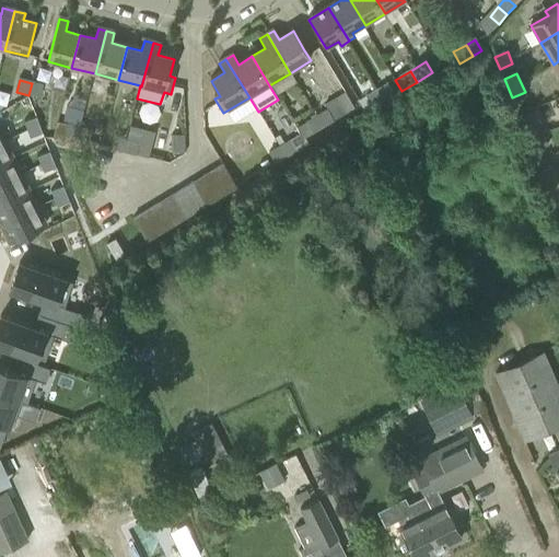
[(32,83),(28,95),(41,99),(44,86),(32,83)]
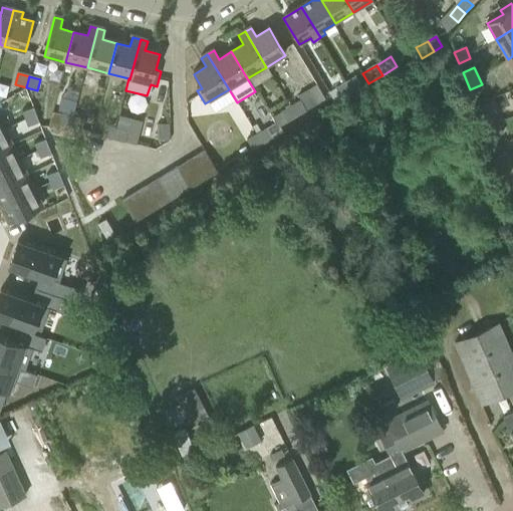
[(356,77),(345,83),(351,93),(361,87),(356,77)]
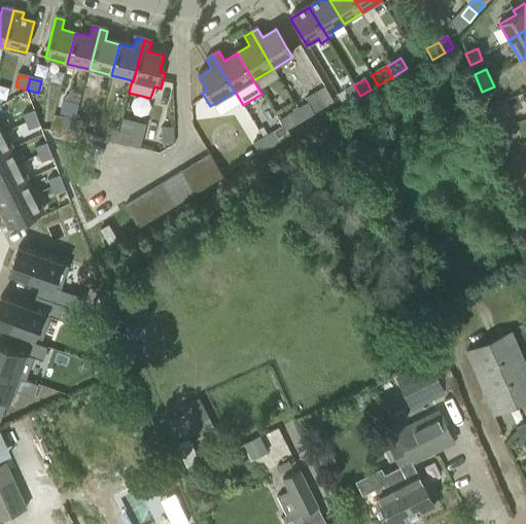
[(360,96),(354,85),(344,92),(351,102),(360,96)]
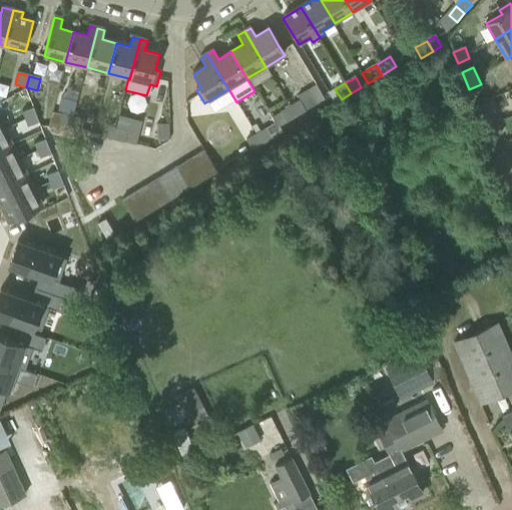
[(472,95),(483,90),(481,84),(469,89),(472,95)]
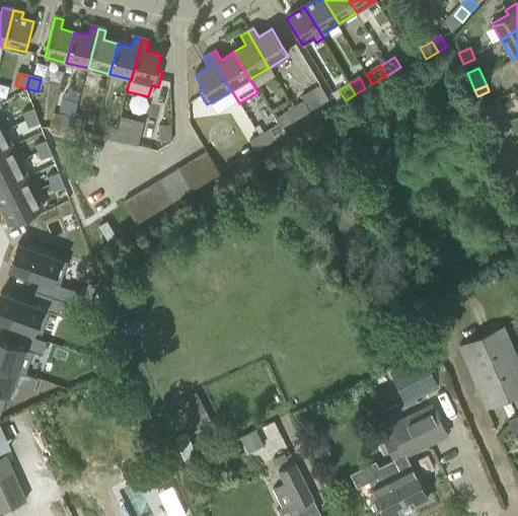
[(309,106),(324,103),(321,88),(305,91),(309,106)]
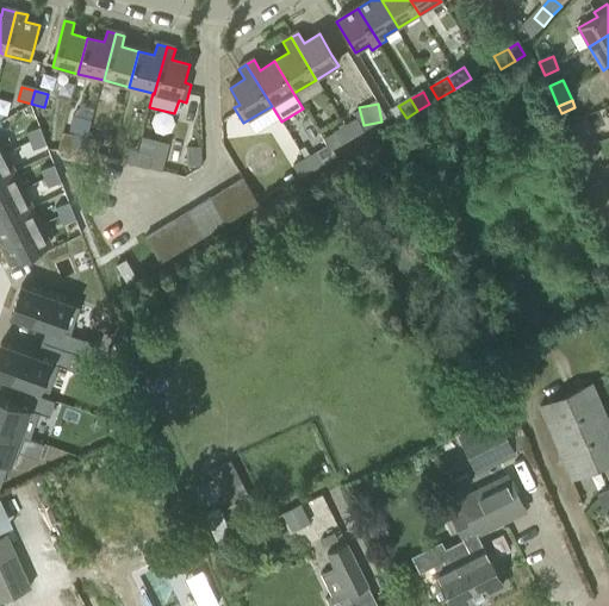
[(84,105),(80,118),(92,122),(95,108),(84,105)]
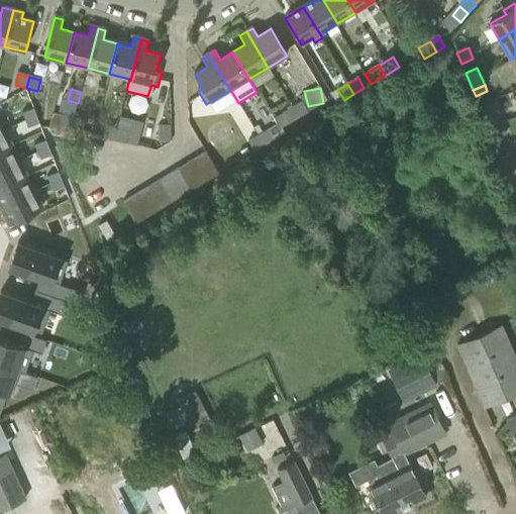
[(62,100),(59,112),(74,117),(78,104),(62,100)]
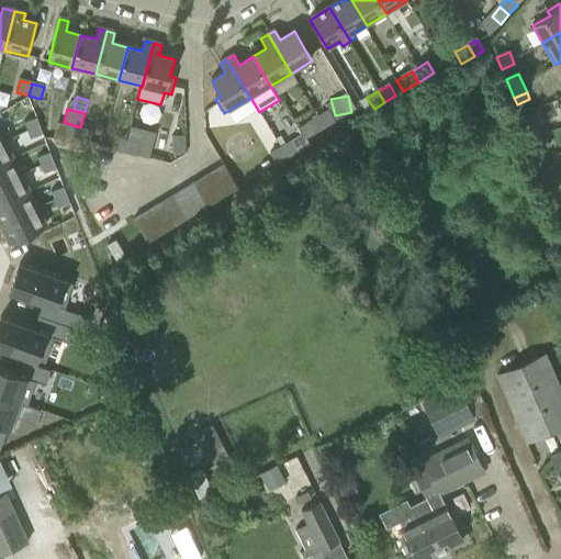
[(328,111),(318,118),(325,129),(336,122),(328,111)]
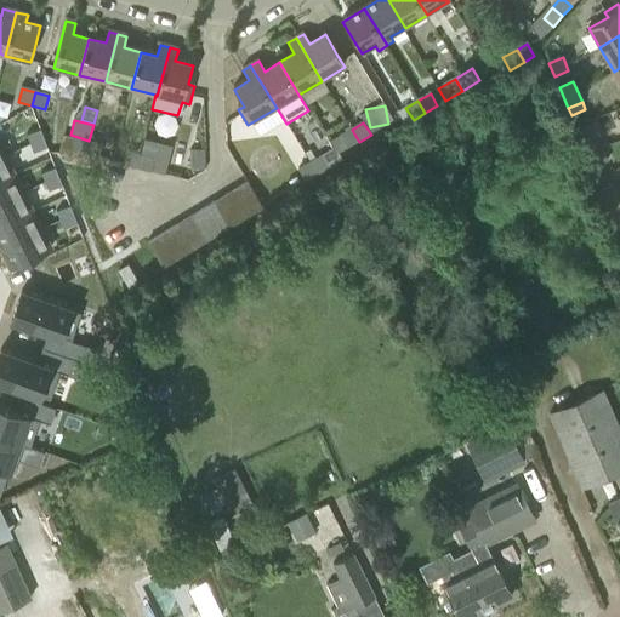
[(359,142),(352,130),(340,136),(347,149),(359,142)]
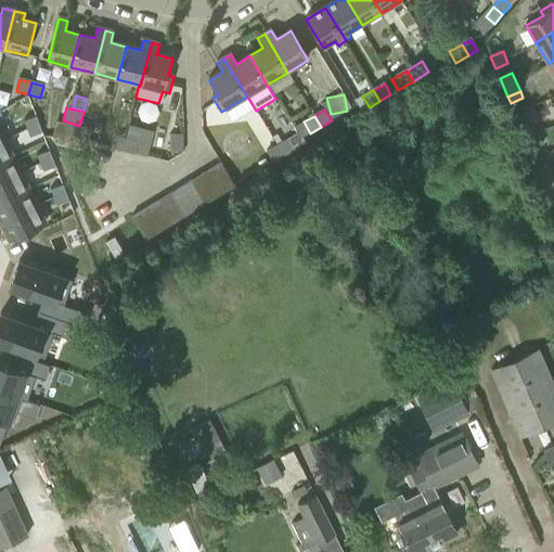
[(37,117),(24,123),(27,130),(39,126),(37,117)]
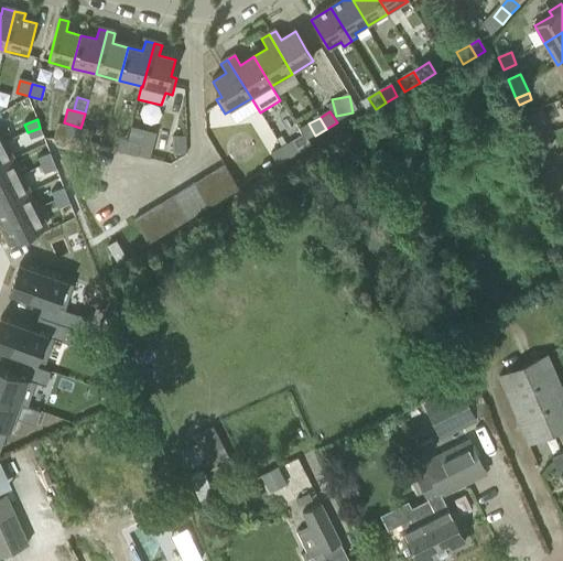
[(530,130),(536,142),(548,137),(542,125),(530,130)]
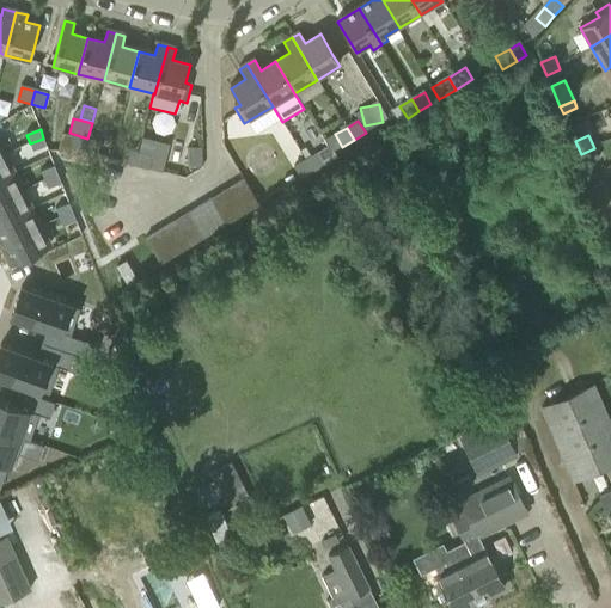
[(72,151),(85,154),(89,140),(75,137),(72,151)]
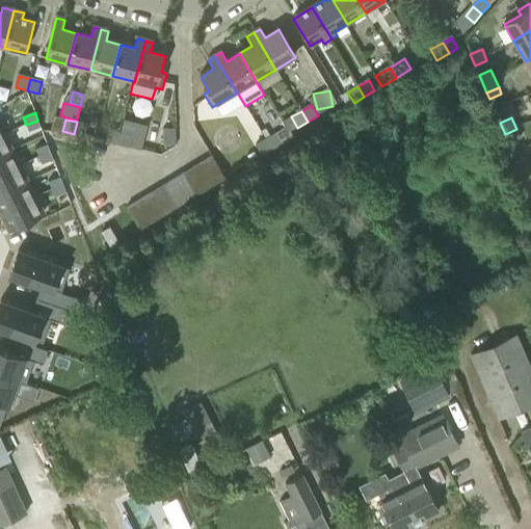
[(37,121),(26,125),(29,132),(41,128),(37,121)]
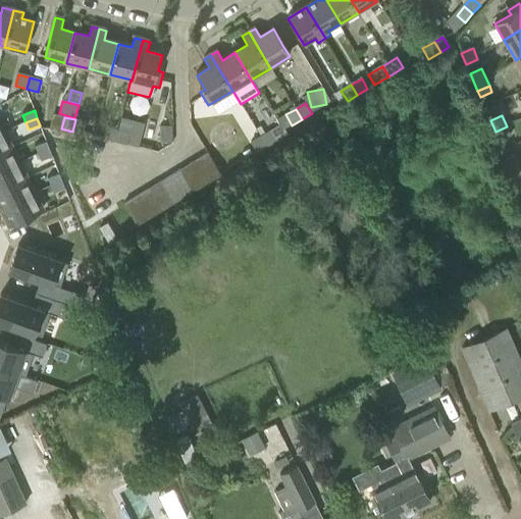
[(75,119),(72,132),(84,134),(87,122),(75,119)]
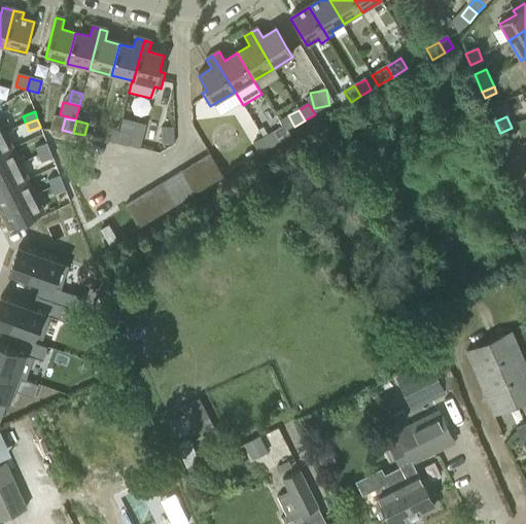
[(512,128),(500,133),(504,144),(517,138),(512,128)]
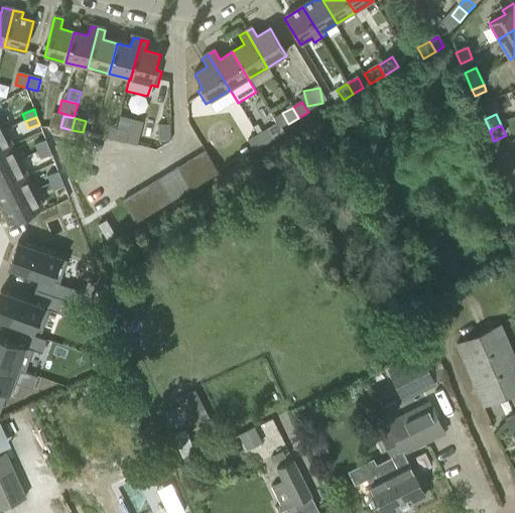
[(170,126),(158,126),(159,142),(170,142),(170,126)]
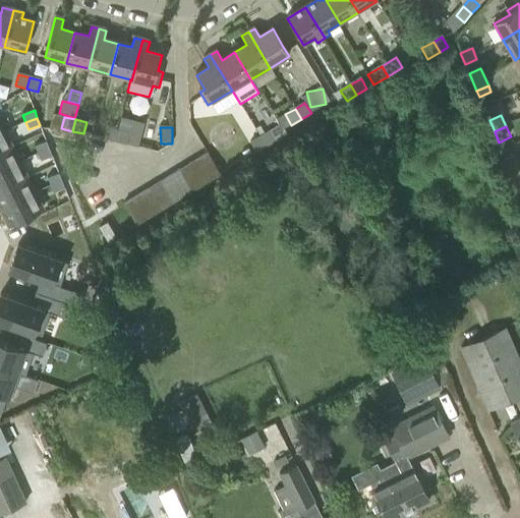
[(104,139),(115,142),(118,131),(107,128),(104,139)]
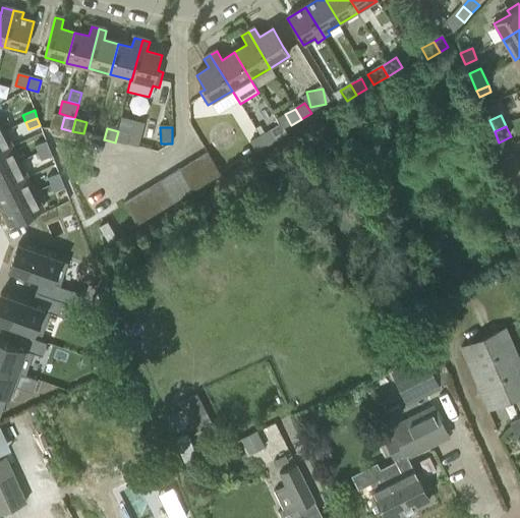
[(118,131),(115,142),(126,146),(129,133),(118,131)]
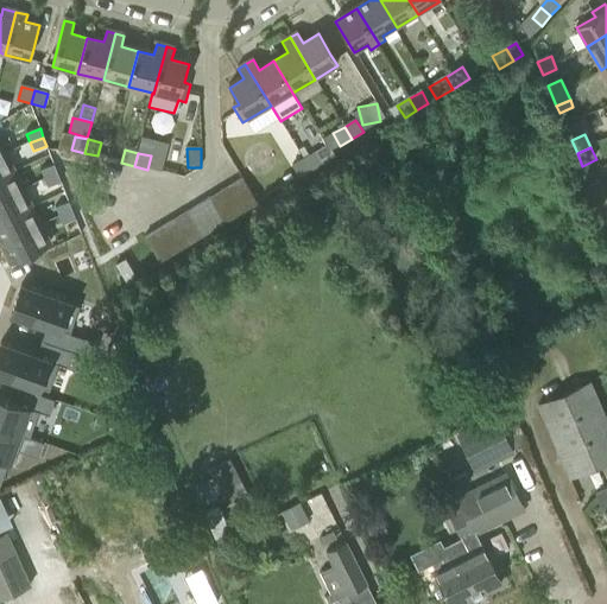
[(315,153),(303,160),(310,172),(322,165),(315,153)]
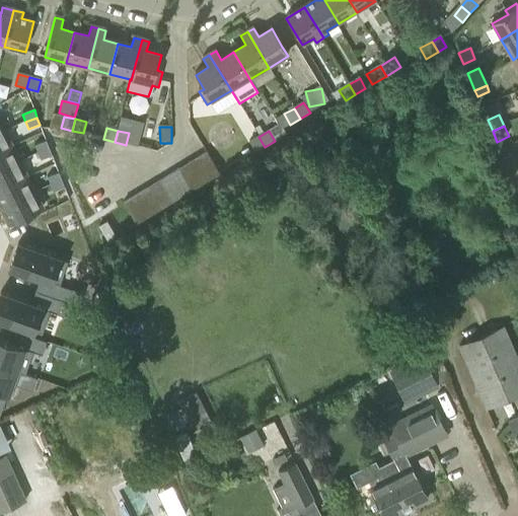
[(5,132),(0,134),(0,153),(12,147),(5,132)]
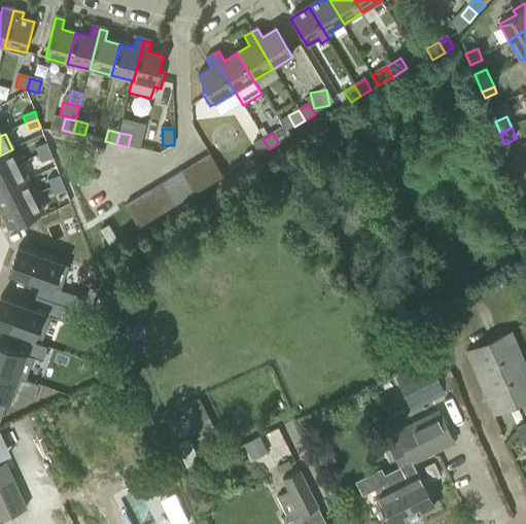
[(269,149),(263,139),(252,145),(259,155),(269,149)]
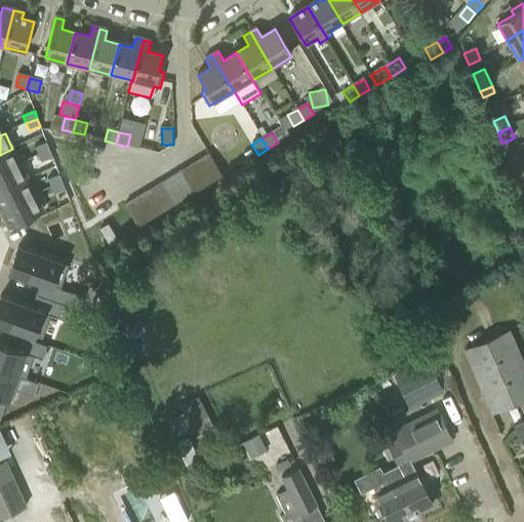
[(47,144),(35,148),(38,156),(50,151),(47,144)]
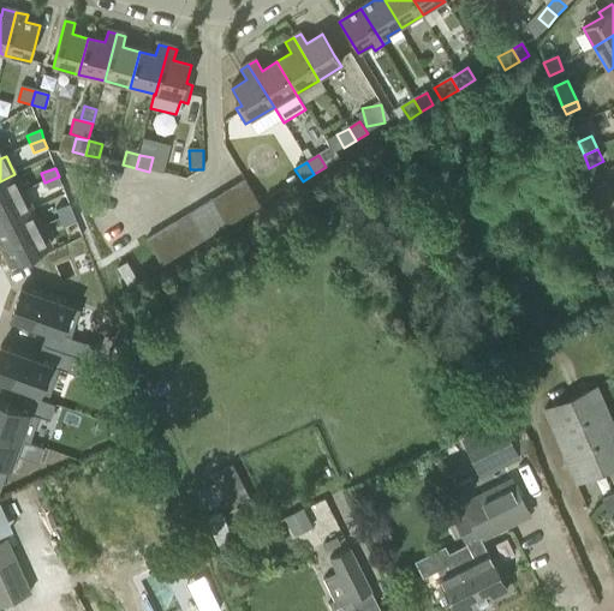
[(15,174),(0,181),(0,204),(24,192),(15,174)]
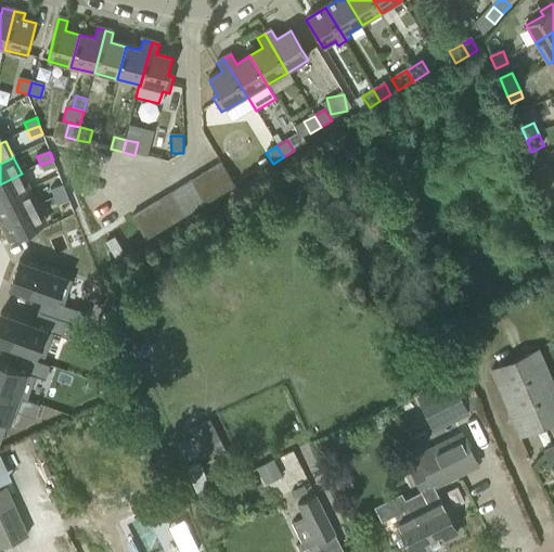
[(53,159),(40,165),(43,172),(56,168),(53,159)]
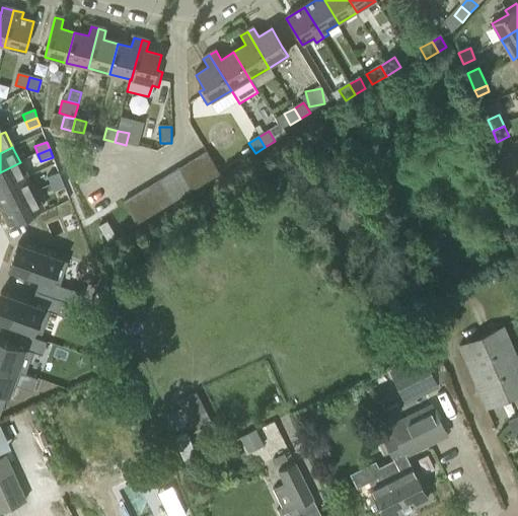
[(207,153),(190,164),(203,185),(220,174),(207,153)]
